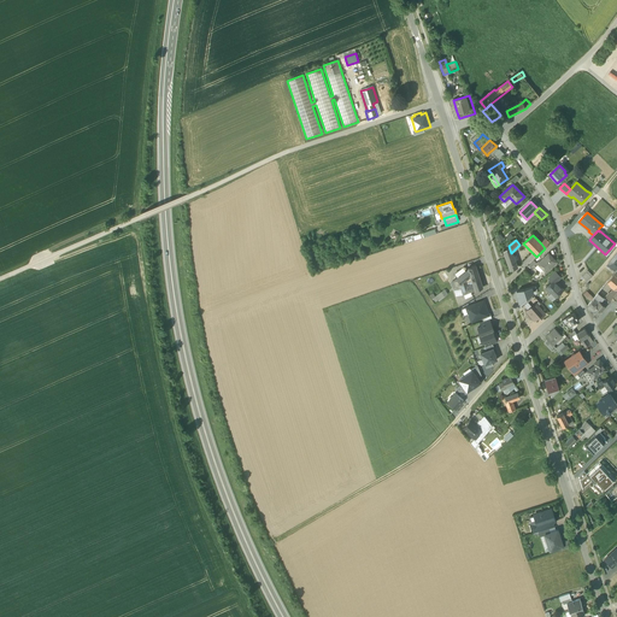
[(511,253),(509,246),(504,251),(510,270),(517,268),(511,253)]
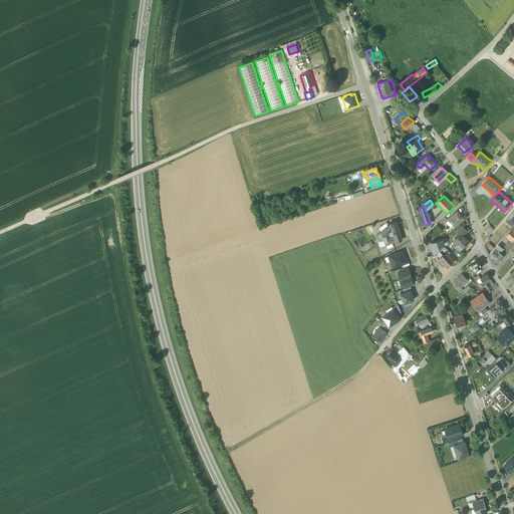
[(444,211),(436,218),(438,221),(442,218),(447,214),(444,211)]
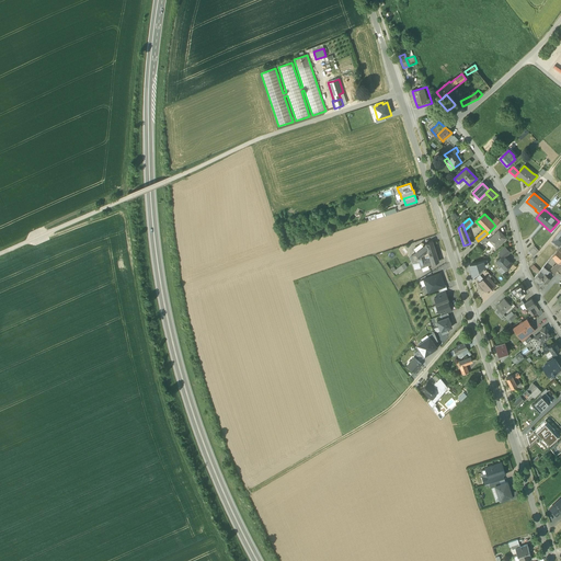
[(499,231),(489,240),(495,248),(505,238),(499,231)]
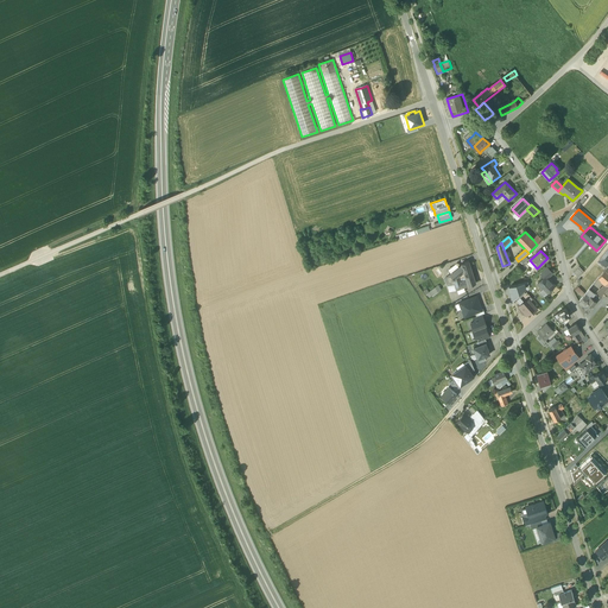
[(476,283),(469,261),(461,264),(461,266),(463,272),(464,277),(466,279),(468,285),(476,283)]
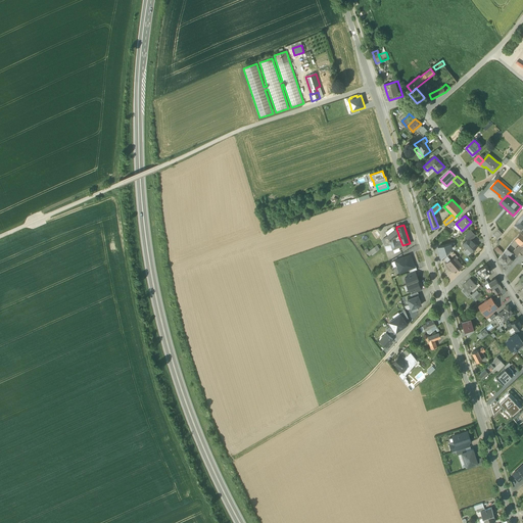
[(385,233),(388,236),(392,232),(394,230),(392,228),(385,233)]
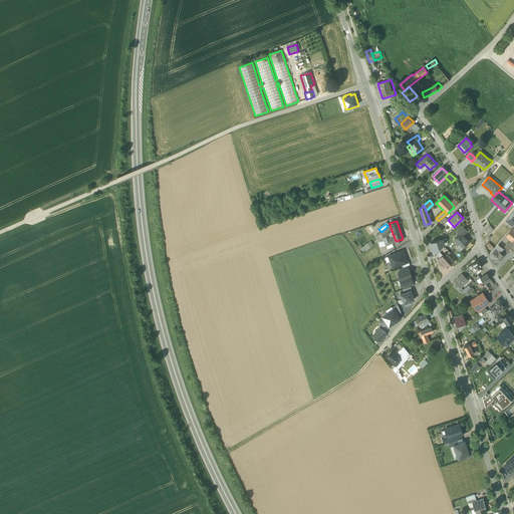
[(494,230),(489,226),(485,231),(489,235),(494,230)]
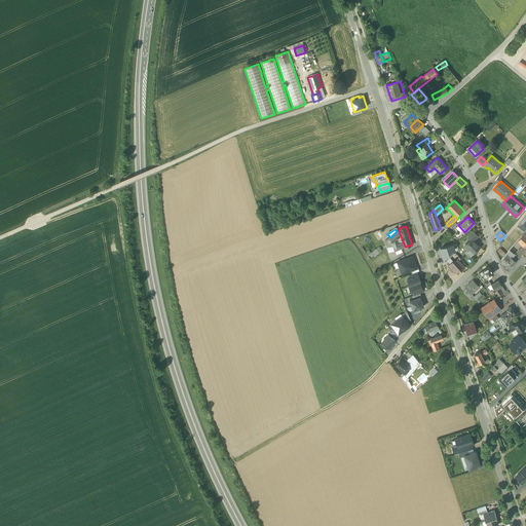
[(478,236),(474,232),(467,237),(471,240),(472,239),(474,241),(474,240),(478,236)]
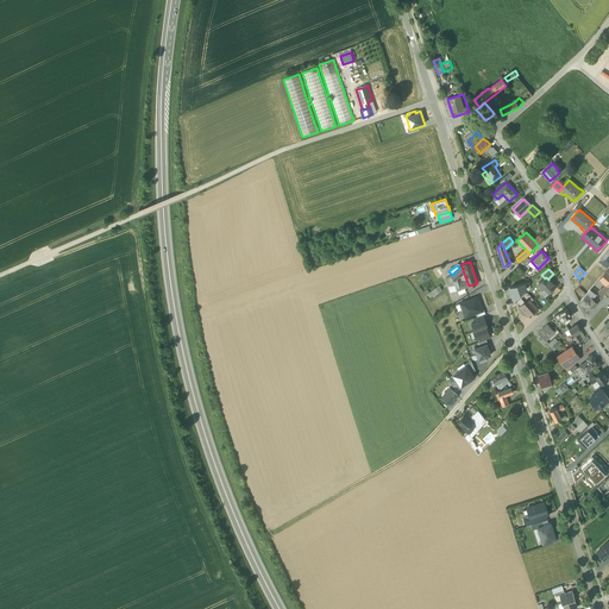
[(466,280),(462,282),(459,276),(454,281),(458,290),(465,288),(469,286),(466,280)]
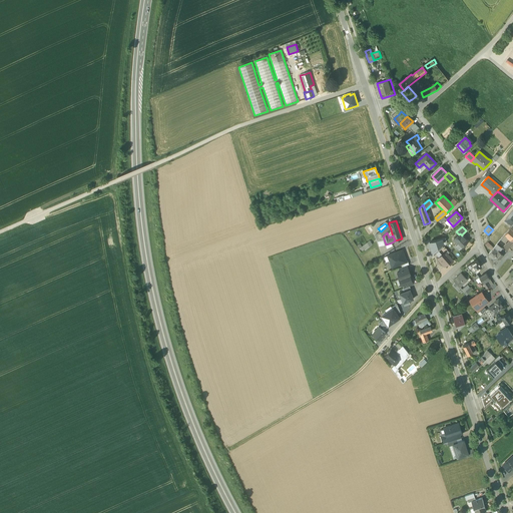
[(462,234),(462,235),(460,233),(459,234),(454,239),(461,247),(462,246),(463,246),(465,245),(465,244),(468,241),(462,234)]
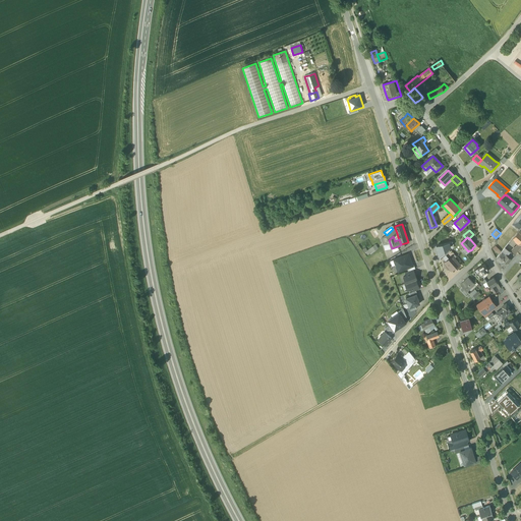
[(110,244),(112,261),(119,261),(117,243),(110,244)]
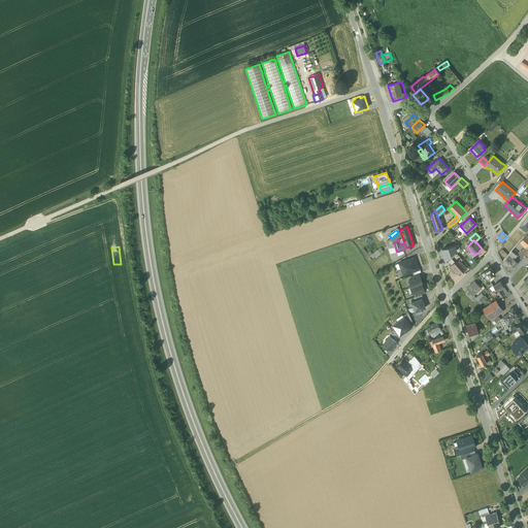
[(455,246),(442,250),(446,260),(447,258),(454,253),(456,251),(455,246)]
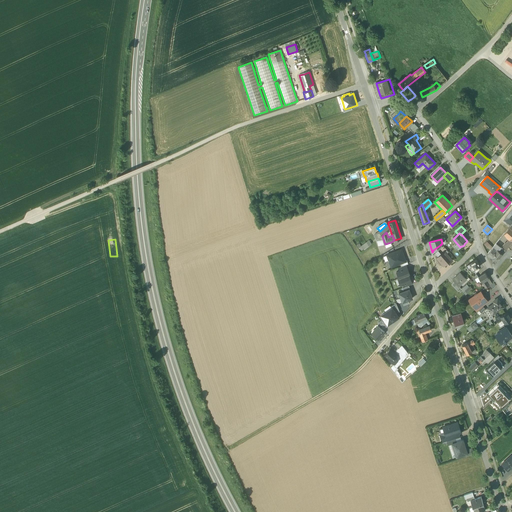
[(504,243),(501,247),(505,251),(507,248),(509,246),(511,242),(511,240),(509,239),(505,244),(504,243)]
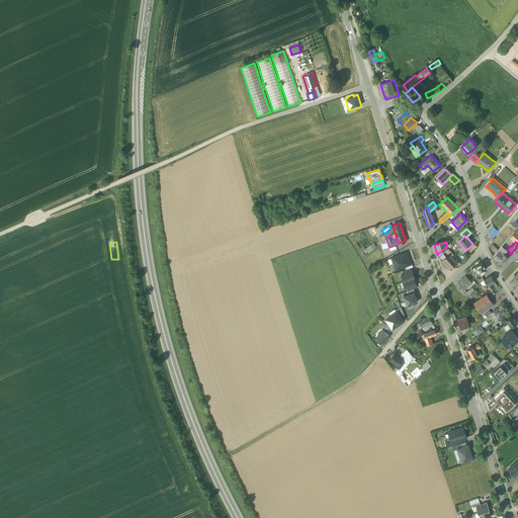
[(365,250),(368,253),(375,247),(372,244),(365,250)]
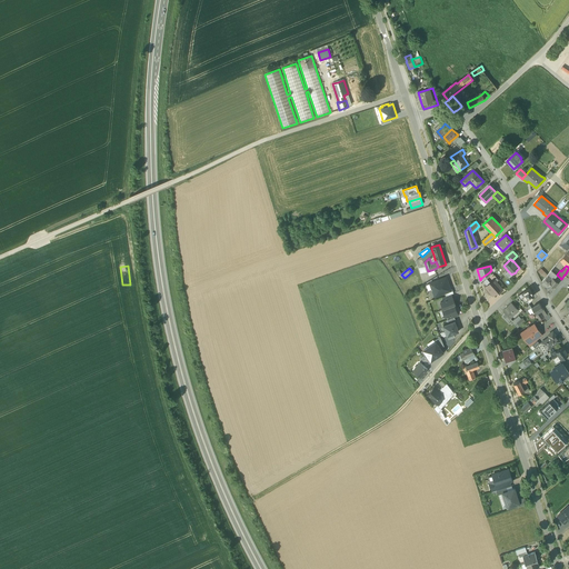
[(557,275),(551,270),(548,275),(552,277),(558,282),(561,279),(557,275)]
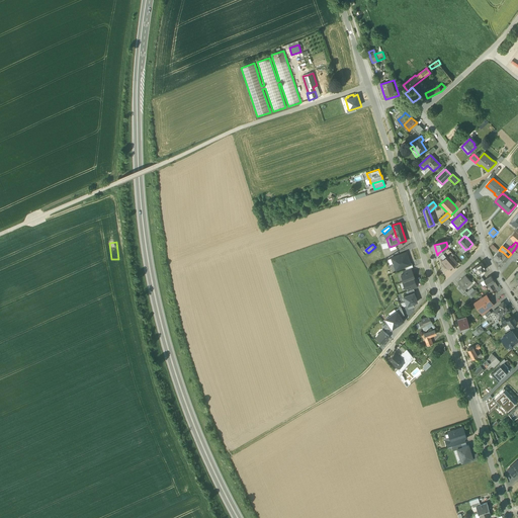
[(445,248),(438,253),(441,256),(447,250),(445,248)]
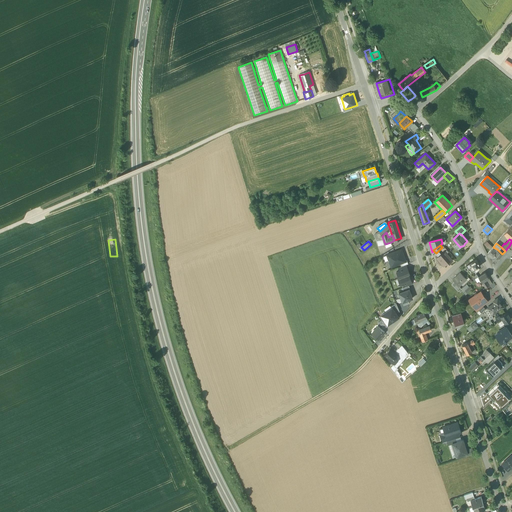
[(493,247),(487,254),(490,257),(497,249),(493,247)]
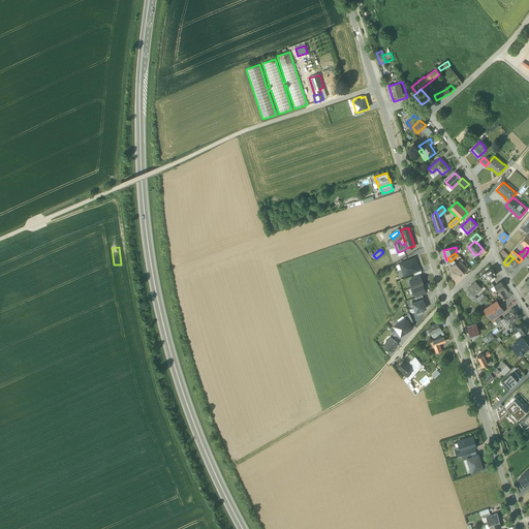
[(414,257),(396,265),(398,270),(402,269),(404,276),(413,273),(419,270),(418,269),(414,257)]
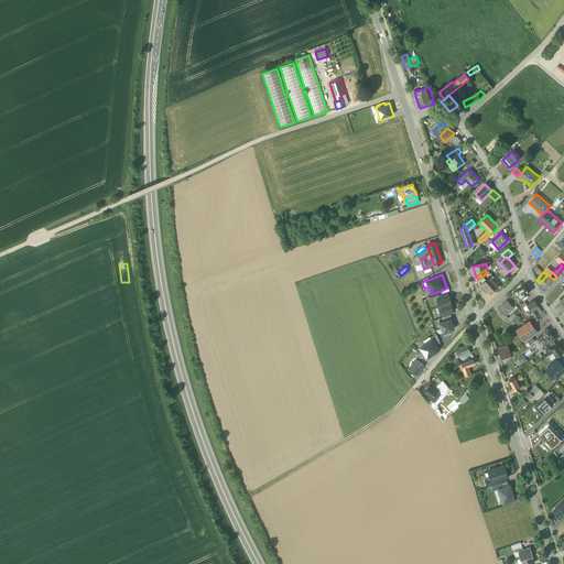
[(553,280),(548,274),(540,283),(540,284),(545,290),(553,280)]
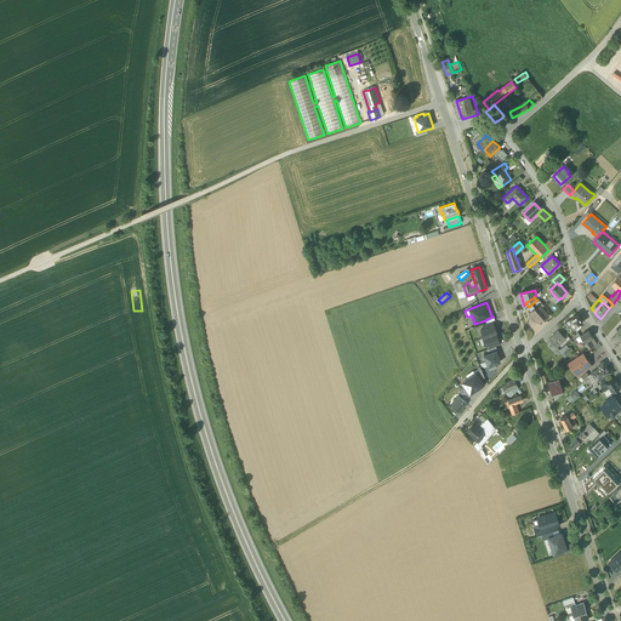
[(548,317),(540,307),(536,309),(535,308),(531,312),(534,315),(533,317),(537,323),(537,324),(543,319),(545,320),(548,317)]
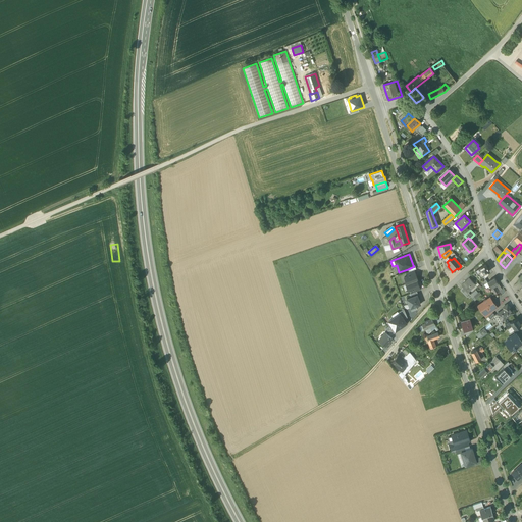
[(485,265),(479,269),(480,271),(483,275),(489,271),(485,265)]
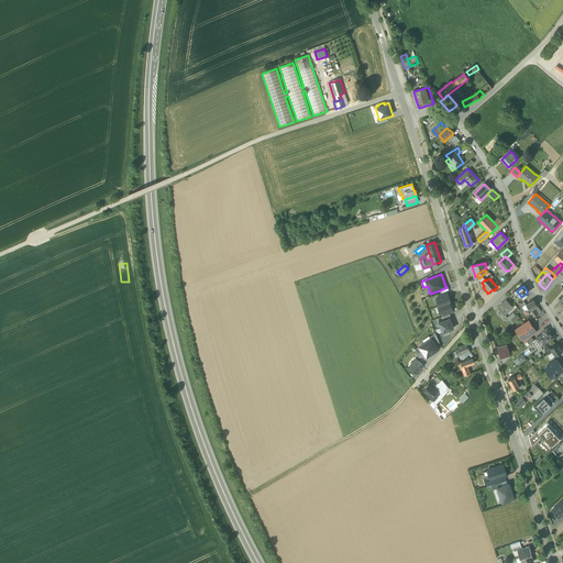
[(439,297),(435,298),(439,306),(450,301),(451,301),(448,294),(439,297)]
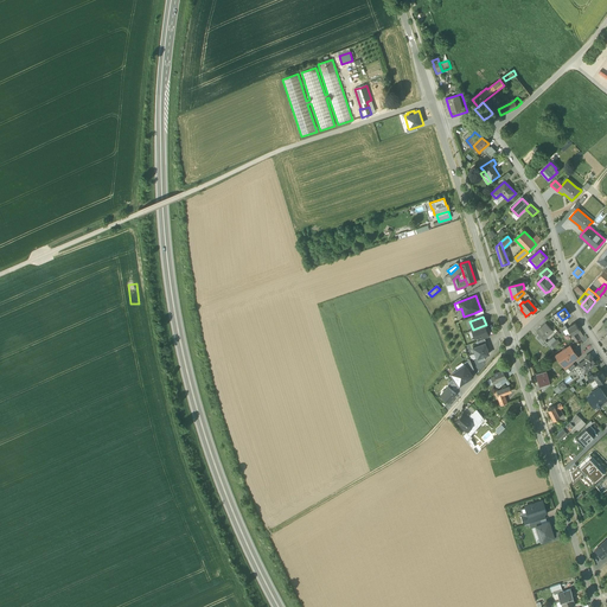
[(545,324),(536,332),(538,334),(544,340),(553,332),(545,324)]
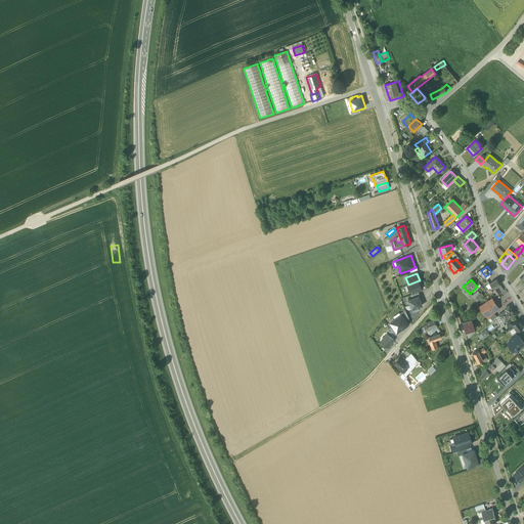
[(496,279),(489,284),(493,290),(496,287),(500,285),(496,279)]
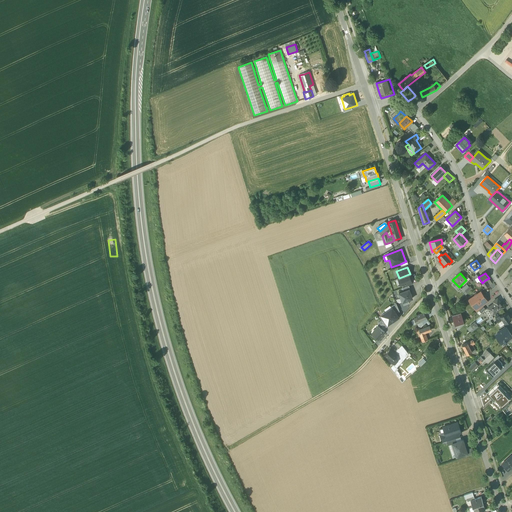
[(409,274),(399,278),(398,278),(400,285),(403,284),(411,281),(409,274)]
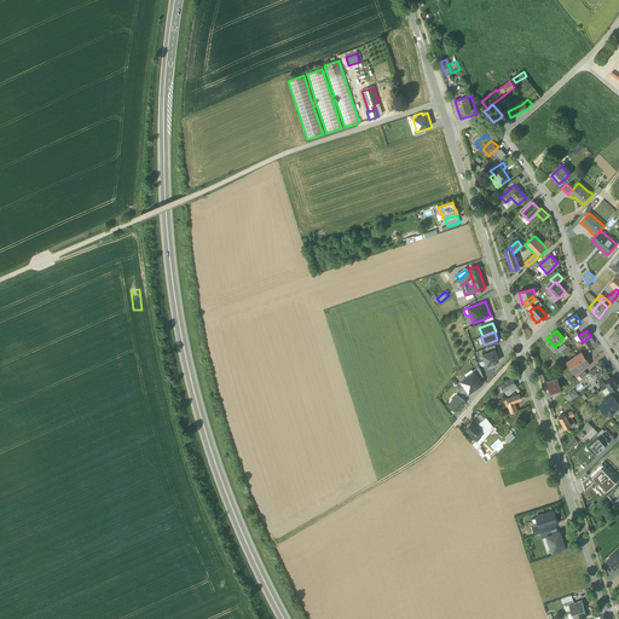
[(555,347),(549,341),(545,343),(554,352),(557,350),(555,347)]
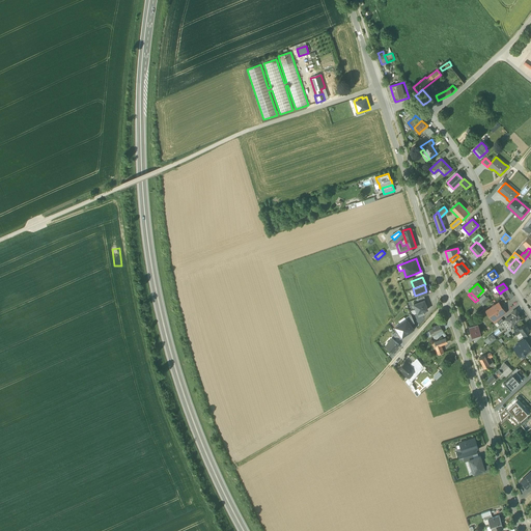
[(419,302),(414,304),(417,313),(423,311),(427,309),(424,300),(419,302)]
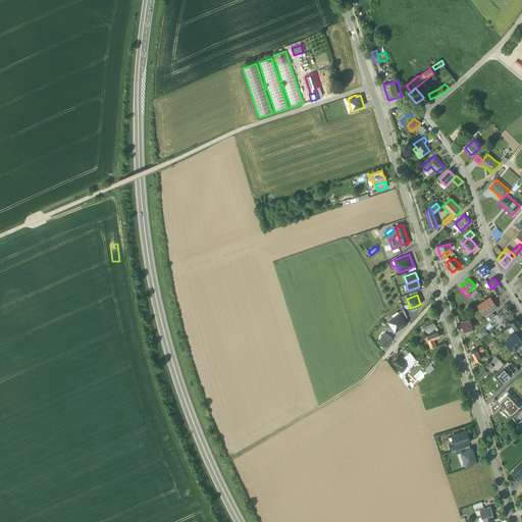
[(489,298),(486,300),(485,299),(483,301),(483,302),(478,306),(479,306),(484,312),(483,313),(483,314),(485,312),(493,307),(496,305),(489,298)]
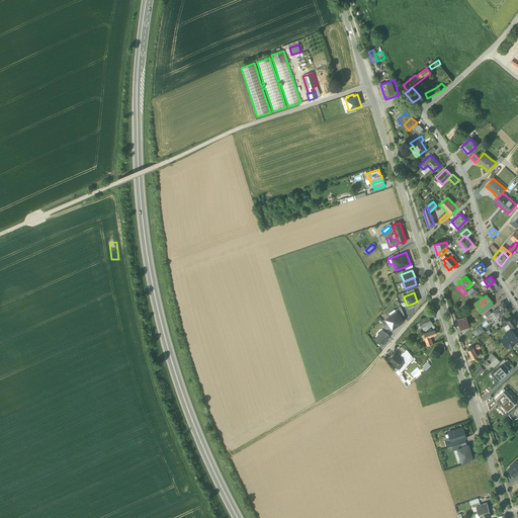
[(500,307),(497,310),(497,309),(493,312),(498,319),(509,311),(503,303),(499,306),(500,307)]
